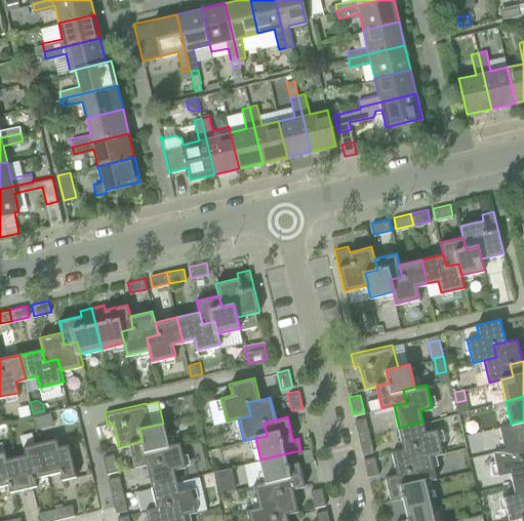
[(358,436),(369,434),(365,416),(354,419),(358,436)]
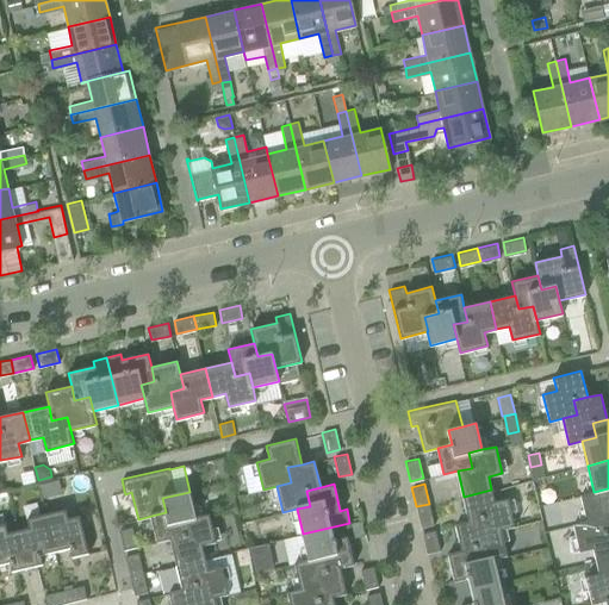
[(580,494),(586,521),(601,518),(604,531),(608,529),(608,488),(594,492),(580,494)]
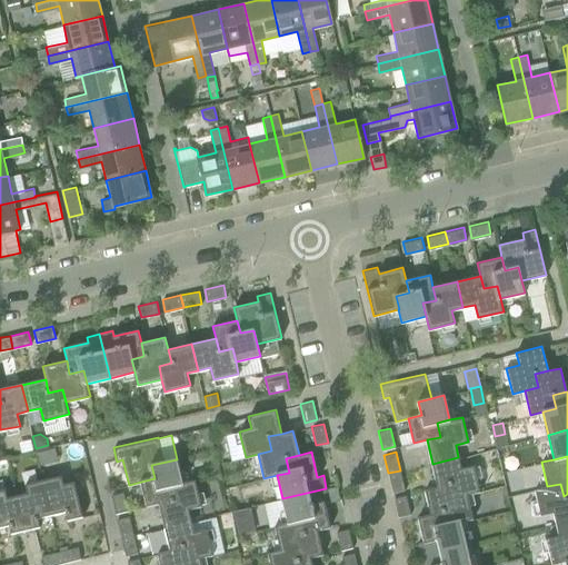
[(432,464),(438,487),(451,484),(454,497),(467,494),(480,491),(474,465),(461,468),(458,457),(432,464)]
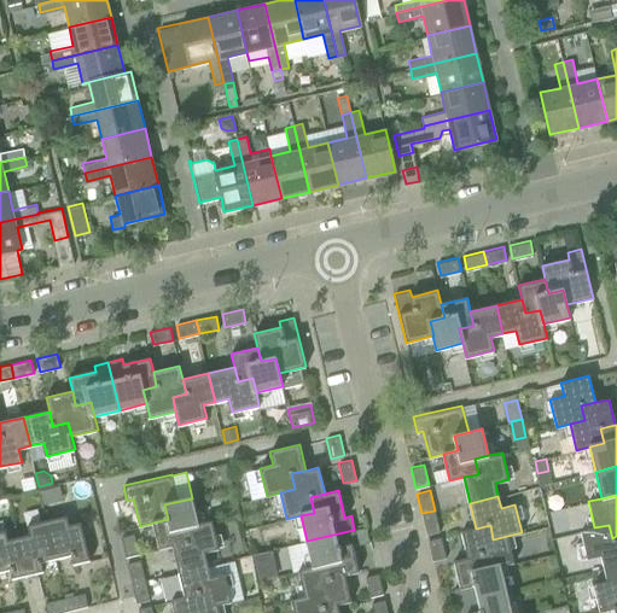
[(159,549),(174,546),(187,542),(184,527),(198,524),(192,498),(164,505),(168,519),(153,523),(159,549)]
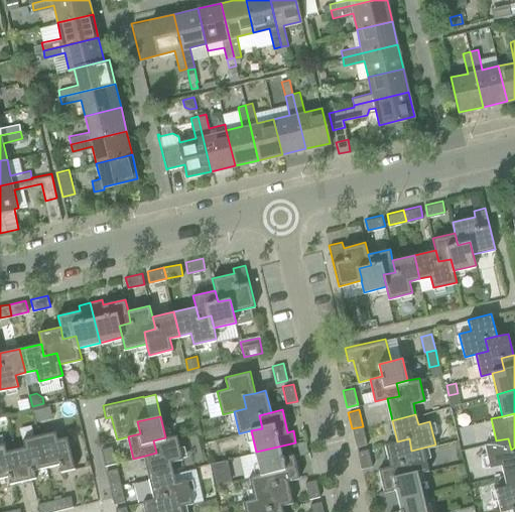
[(363,426),(352,428),(356,445),(367,442),(363,426)]
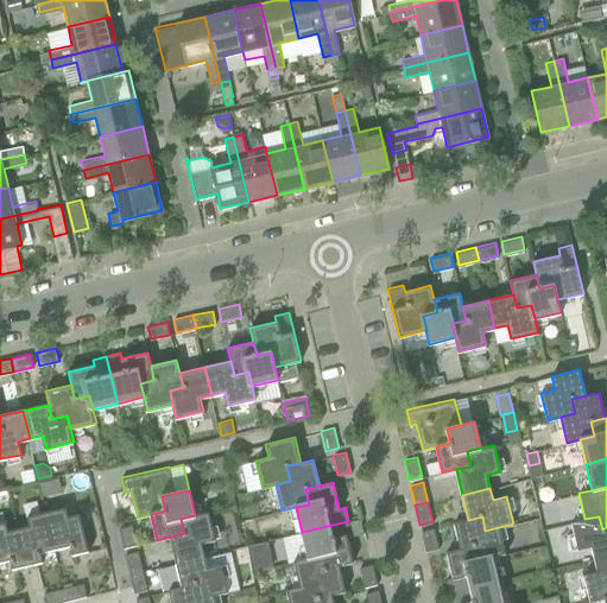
[(67,507),(48,512),(56,548),(70,545),(73,554),(88,551),(80,514),(69,516),(67,507)]
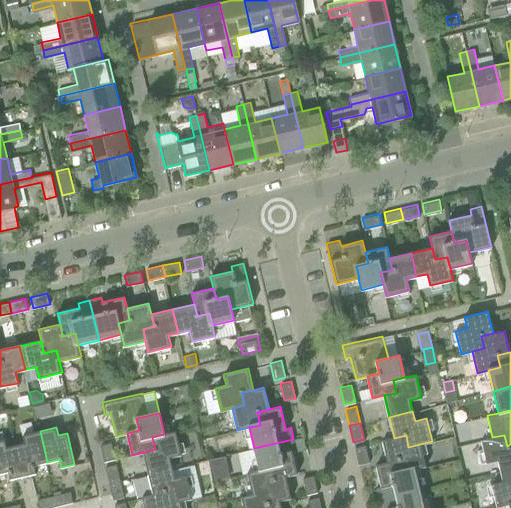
[(25,443),(16,445),(23,476),(36,473),(34,465),(47,462),(40,431),(23,435),(25,443)]
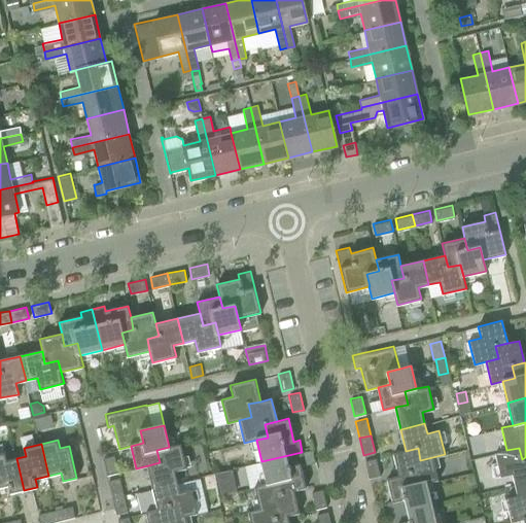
[(148,465),(153,487),(177,482),(174,472),(186,468),(180,445),(169,447),(156,450),(160,462),(148,465)]
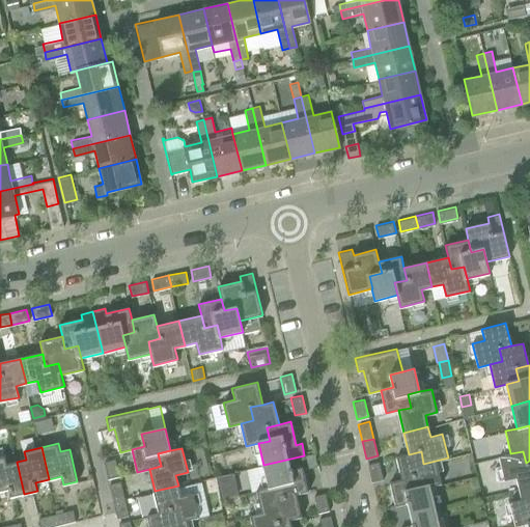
[(397,456),(402,479),(415,476),(417,489),(429,487),(441,483),(436,461),(423,464),(421,451),(409,454),(397,456)]
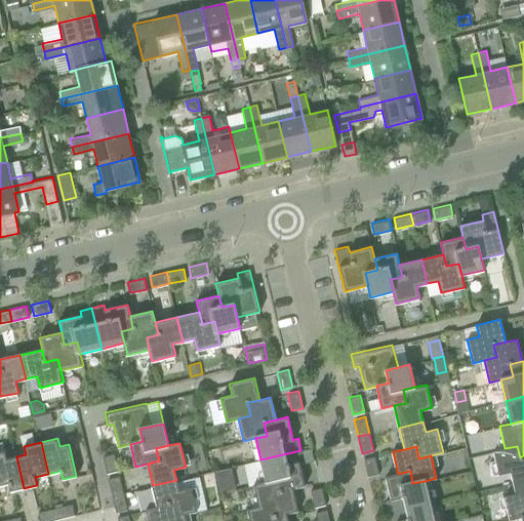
[(511,472),(513,482),(523,479),(523,455),(520,457),(517,446),(505,448),(493,451),(499,475),(511,472)]
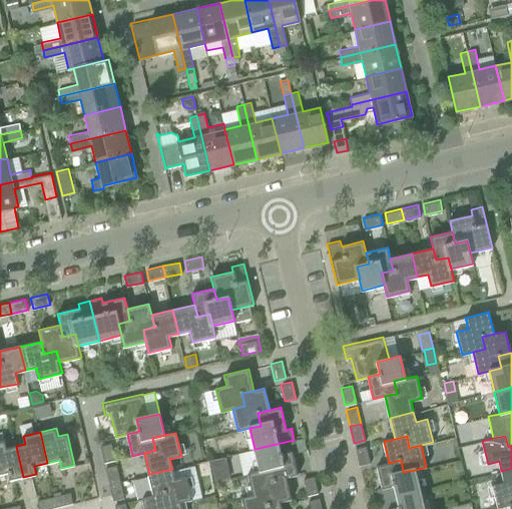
[(304,438),(294,440),(297,452),(307,449),(304,438)]
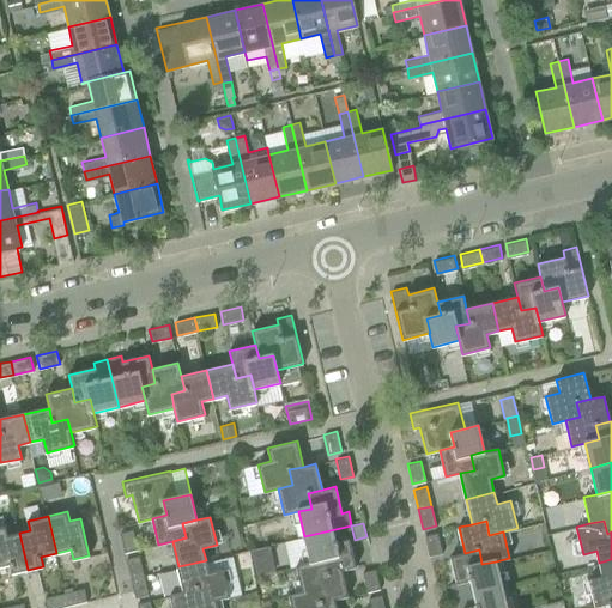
[(304,536),(310,563),(325,559),(327,573),(341,570),(355,567),(349,541),(355,540),(351,526),(304,536)]
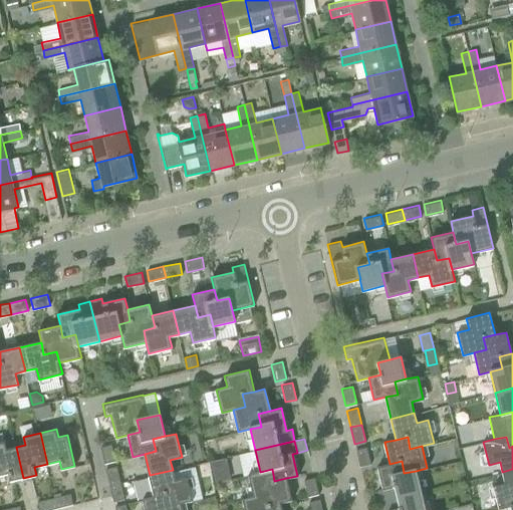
[(5,442),(0,442),(0,475),(9,473),(11,481),(23,478),(16,447),(7,449),(5,442)]
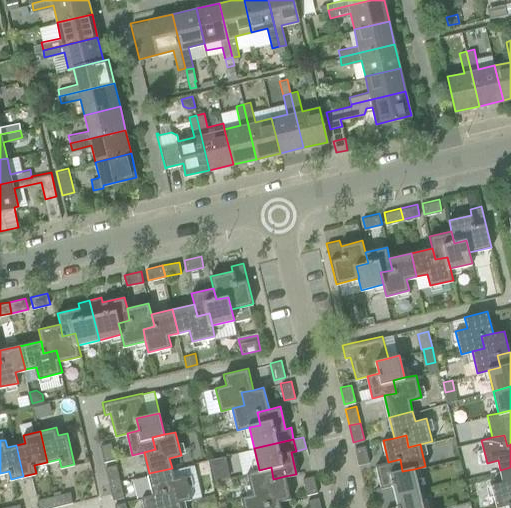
[(104,461),(115,458),(111,441),(100,444),(104,461)]
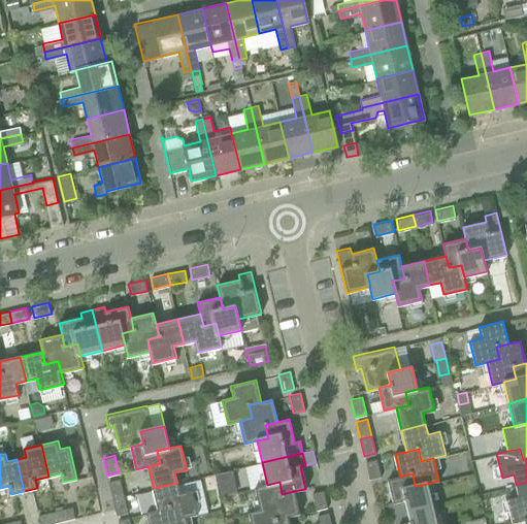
[(369,479),(381,476),(376,458),(365,461),(369,479)]
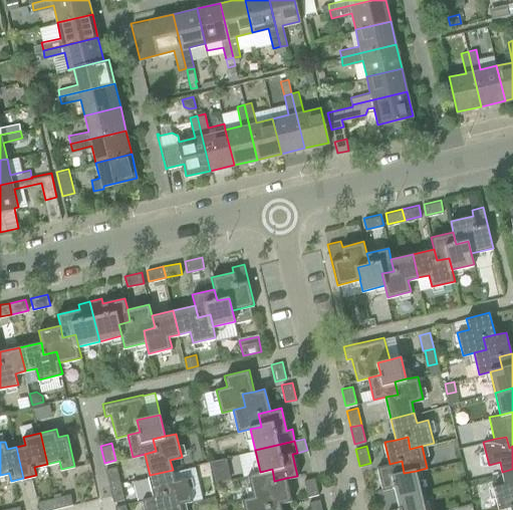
[(377,490),(380,502),(421,492),(416,471),(404,473),(402,461),(390,464),(377,467),(383,489),(377,490)]
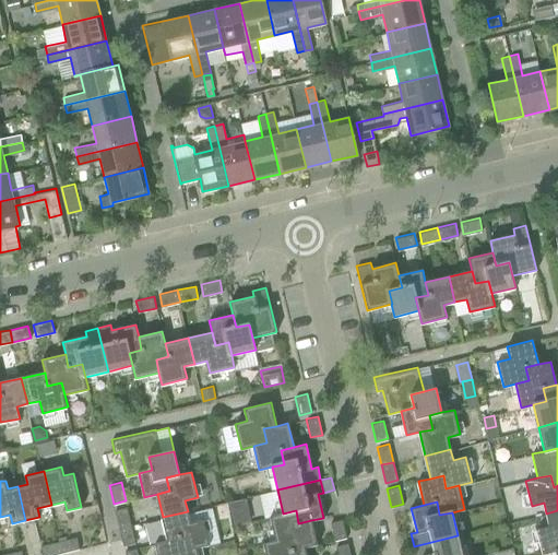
[(119,527),(131,524),(127,506),(115,509),(119,527)]
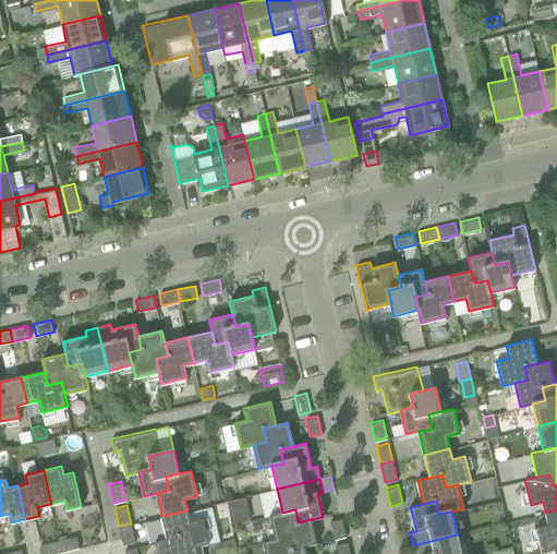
[(269,516),(276,540),(288,537),(291,550),(304,546),(316,543),(311,519),(298,522),(295,509),(282,513),(269,516)]
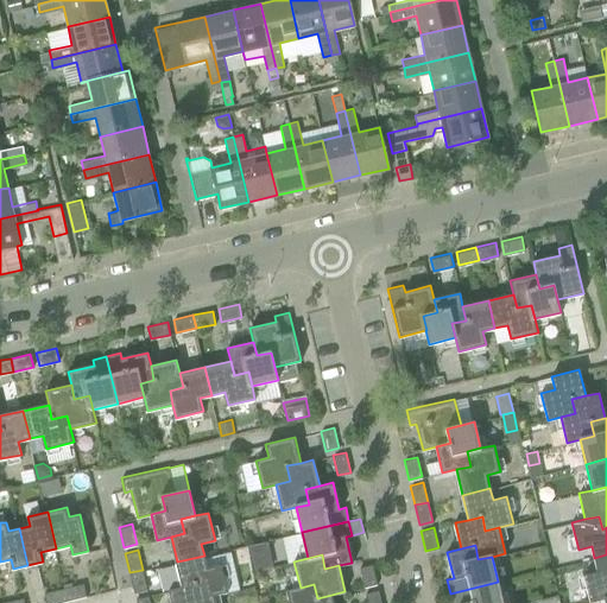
[(590,602),(604,600),(605,598),(606,598),(606,554),(594,558),(598,571),(585,575),(590,602)]
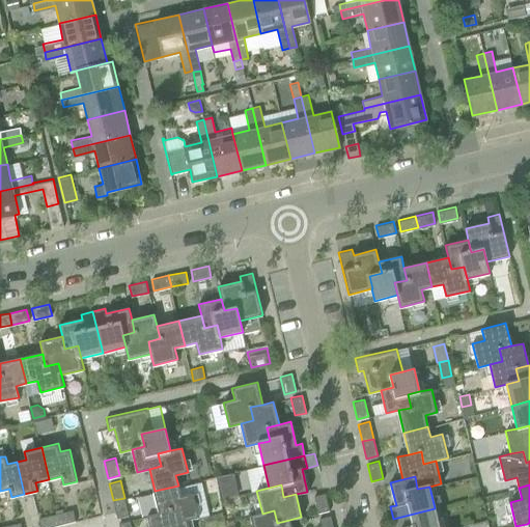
[(155,491),(160,514),(171,510),(174,523),(187,520),(198,518),(193,494),(180,497),(178,486),(155,491)]
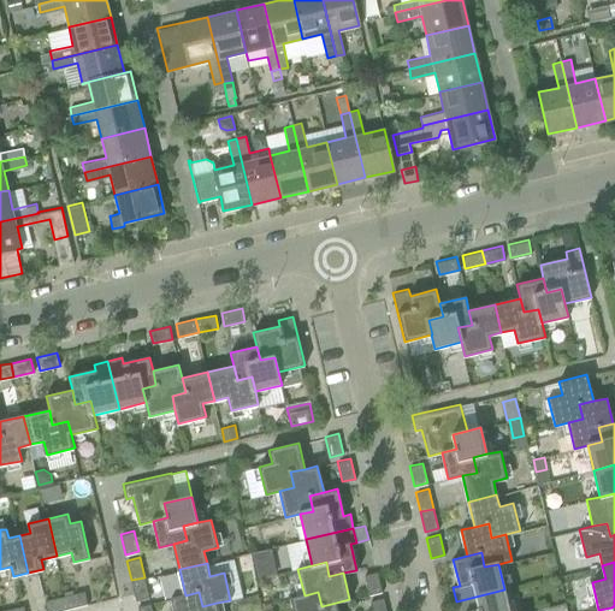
[(383,591),(378,570),(365,574),(370,594),(383,591)]
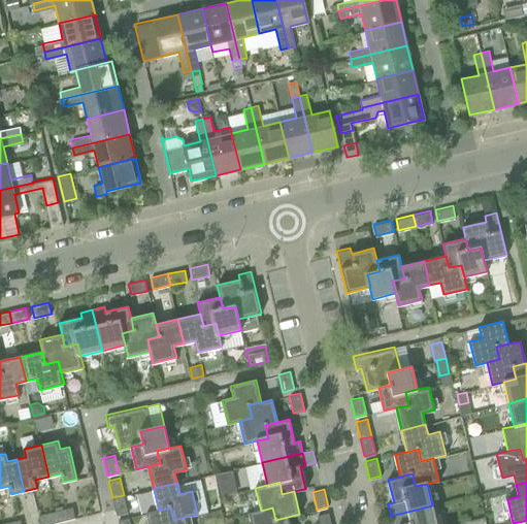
[(117,515),(128,512),(124,495),(112,497),(117,515)]
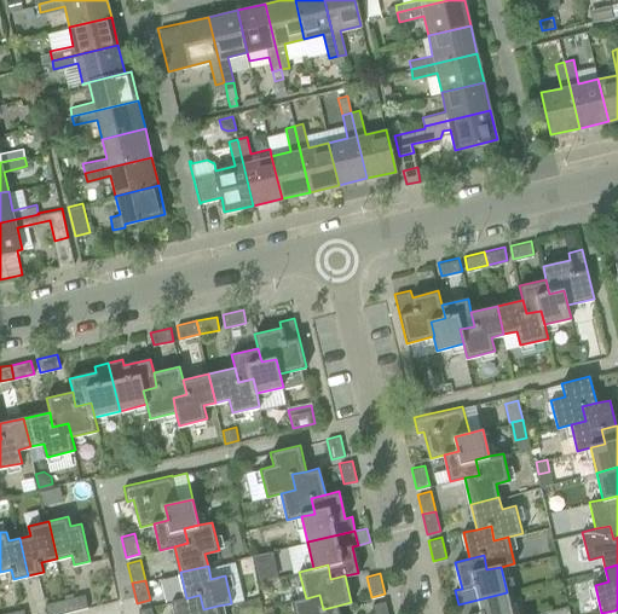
[(512,613),(507,592),(458,604),(461,613),(512,613)]
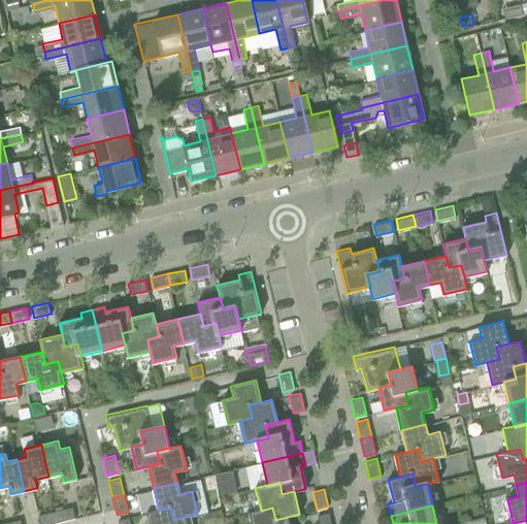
[(58,521),(75,518),(72,506),(56,511),(58,521)]
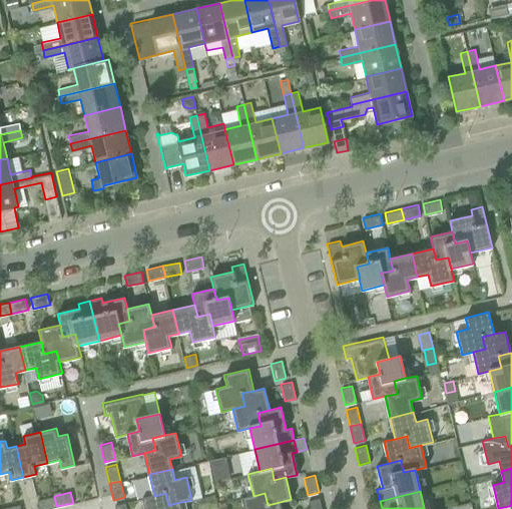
[(142,498),(144,508),(181,508),(180,502),(168,505),(165,493),(154,496),(142,498)]
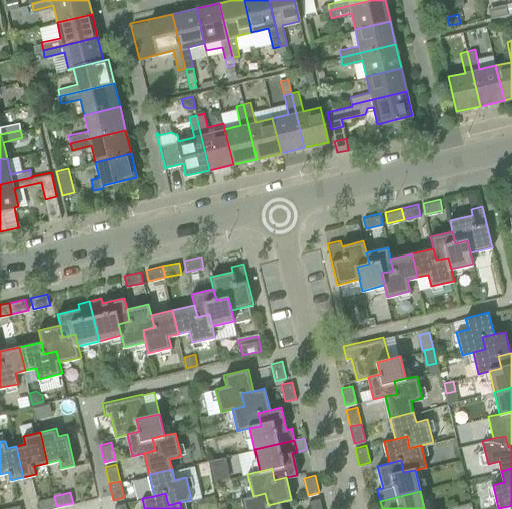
[(281,508),(280,502),(268,505),(265,493),(253,496),(242,498),(244,508),(281,508)]
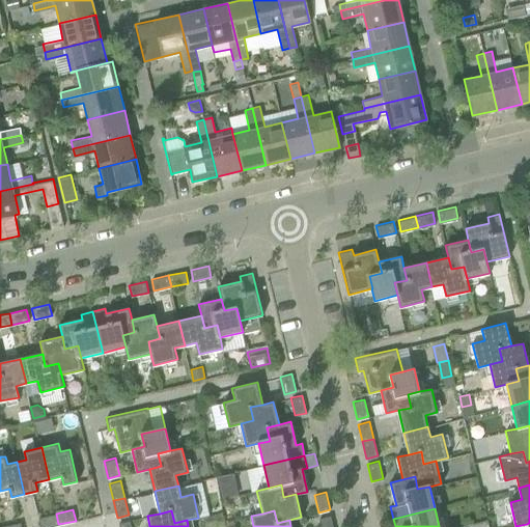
[(47,526),(58,524),(56,514),(38,518),(40,526),(47,526)]
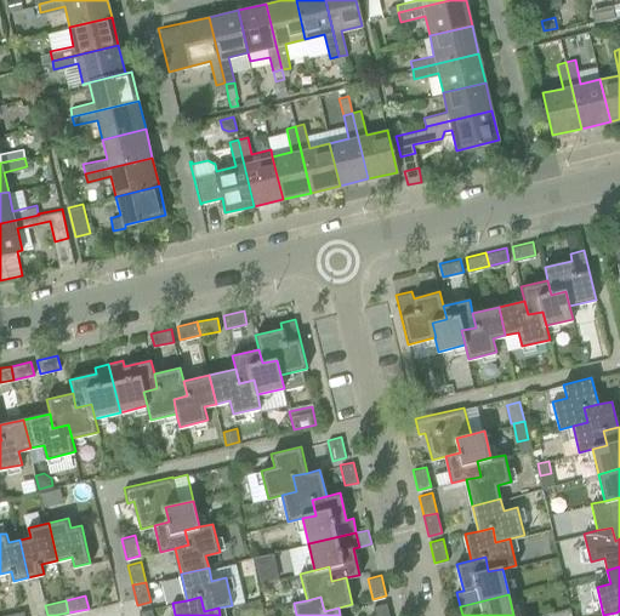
[(375,615),(390,615),(387,602),(374,605),(375,615)]
